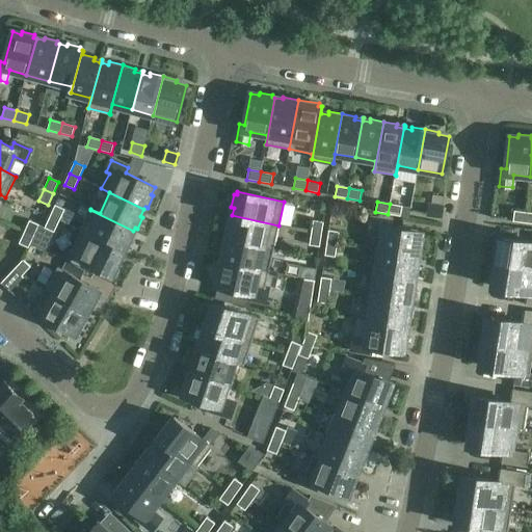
[(400,216),(402,206),(390,204),(388,214),(400,216)]
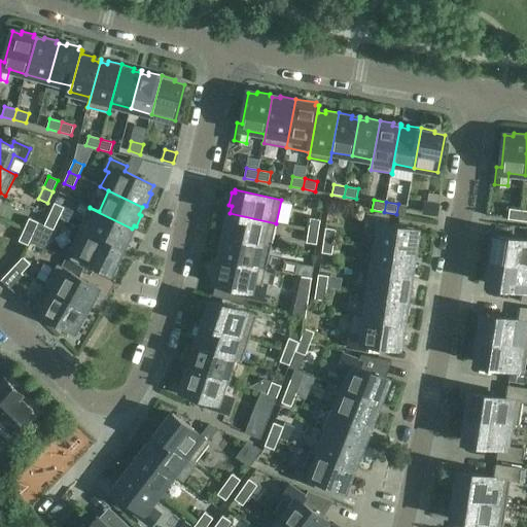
[(59,218),(64,207),(55,203),(49,214),(59,218)]
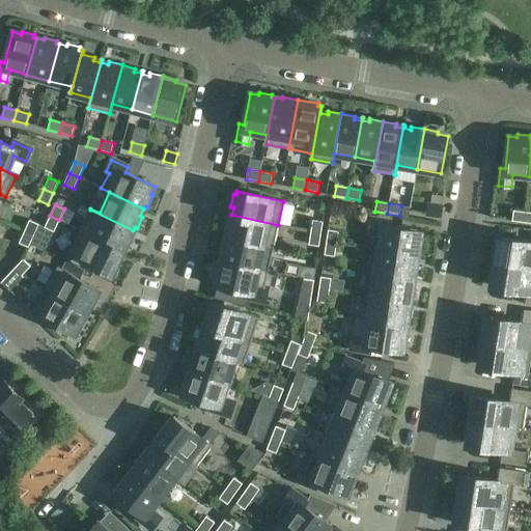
[(440,217),(441,206),(428,204),(427,215),(440,217)]
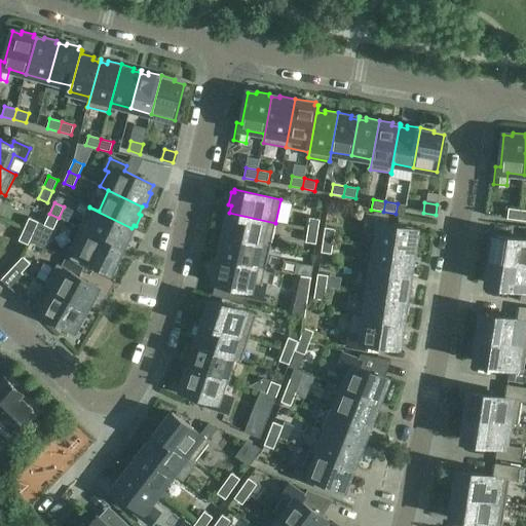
[(128,234),(132,228),(89,208),(79,228),(122,249),(123,247),(125,248),(132,235),(128,234)]
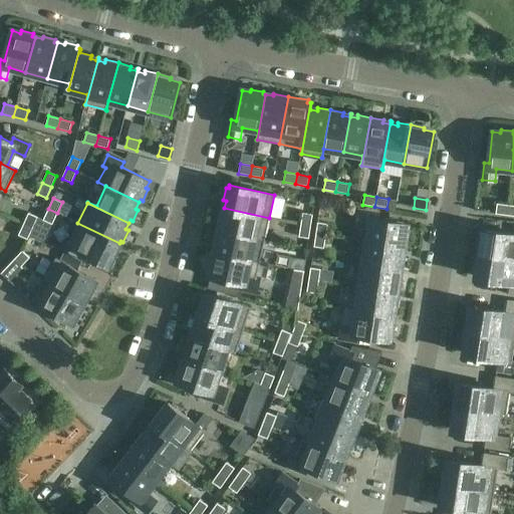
[(508,216),(509,206),(497,204),(496,214),(508,216)]
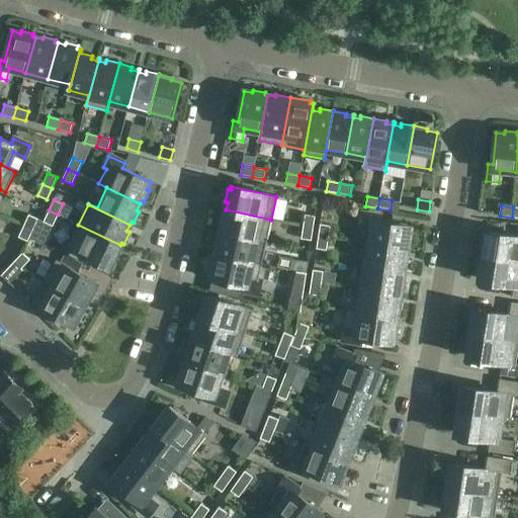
[(266,242),(271,220),(226,209),(226,212),(223,211),(220,225),(223,225),(221,232),(266,242)]
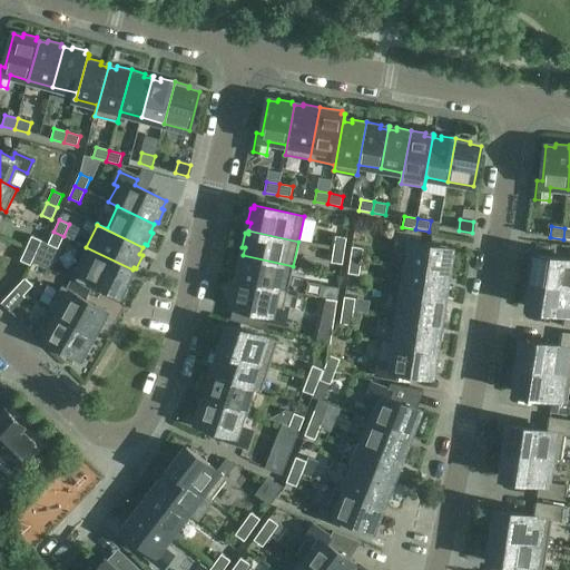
[(58,248),(64,236),(53,232),(48,244),(58,248)]
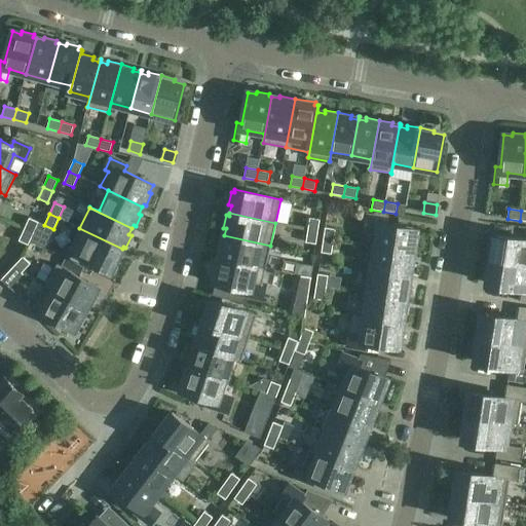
[(416,252),(418,238),(415,238),(416,230),(385,225),(385,220),(368,217),(366,230),(378,231),(376,248),(371,247),(371,248),(413,254),(413,252),(416,252)]
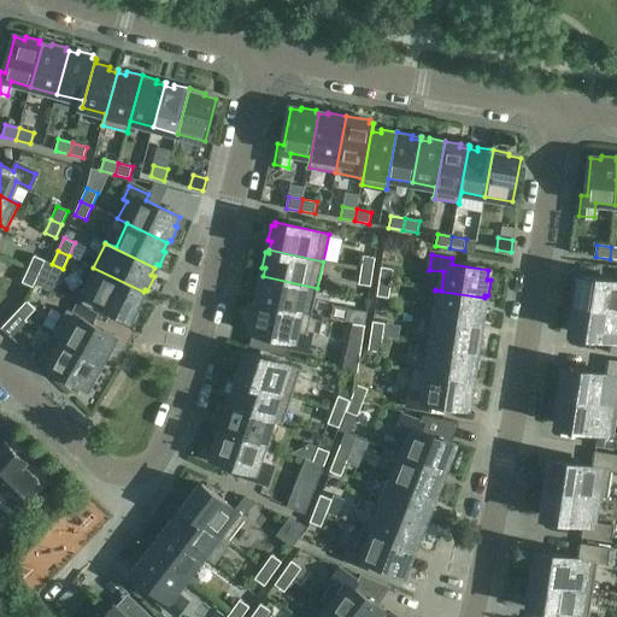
[(39,274),(45,260),(34,256),(28,269),(39,274)]
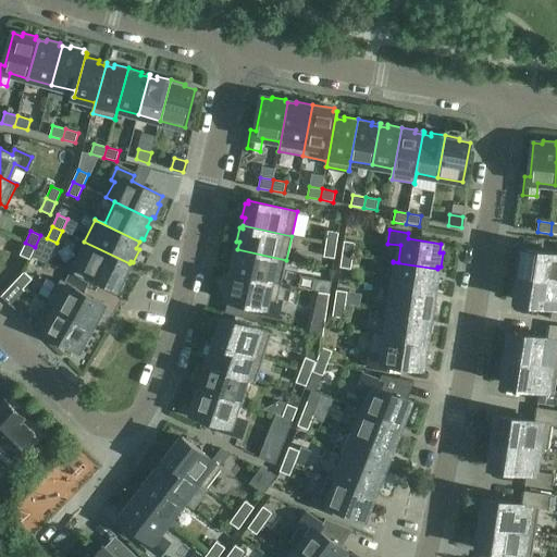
[(336,246),(338,233),(327,231),(325,244),(336,246)]
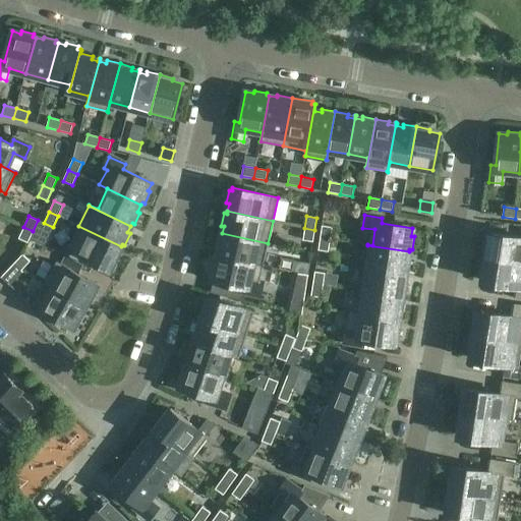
[(117,253),(121,246),(78,226),(68,247),(110,268),(112,265),(114,266),(120,254),(117,253)]
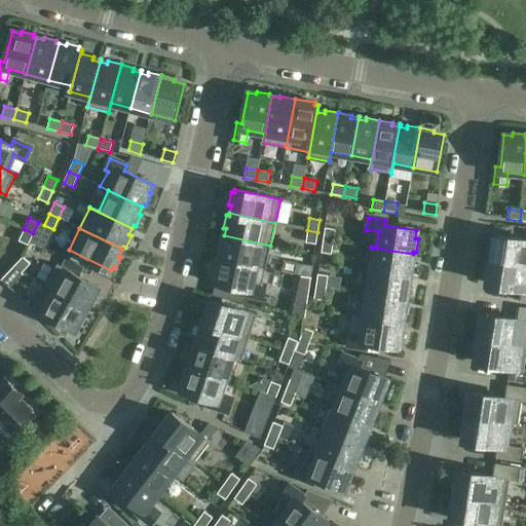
[(333,241),(335,229),(325,228),(323,240),(333,241)]
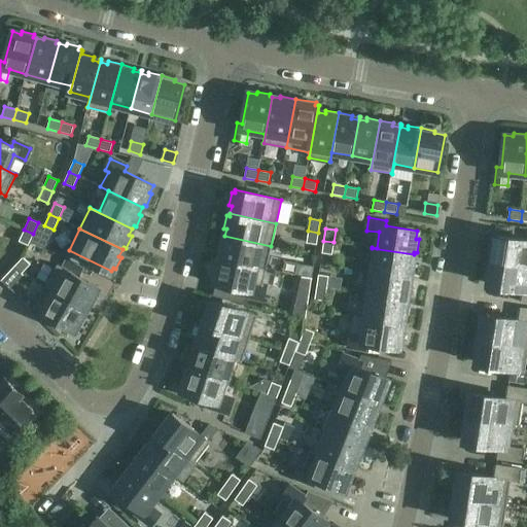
[(28,246),(33,234),(24,230),(19,241),(28,246)]
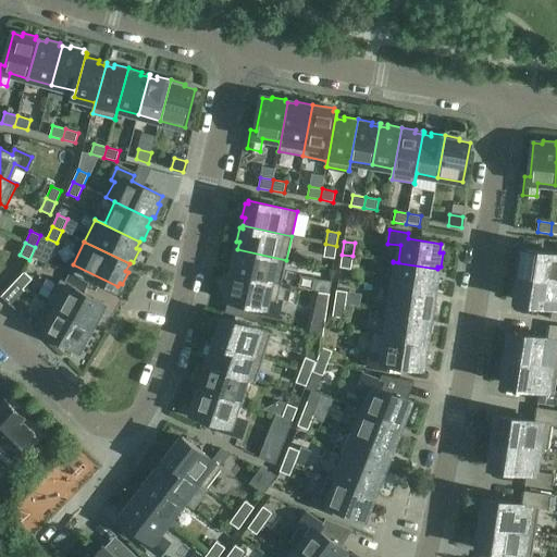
[(335,259),(336,246),(325,244),(324,257),(335,259)]
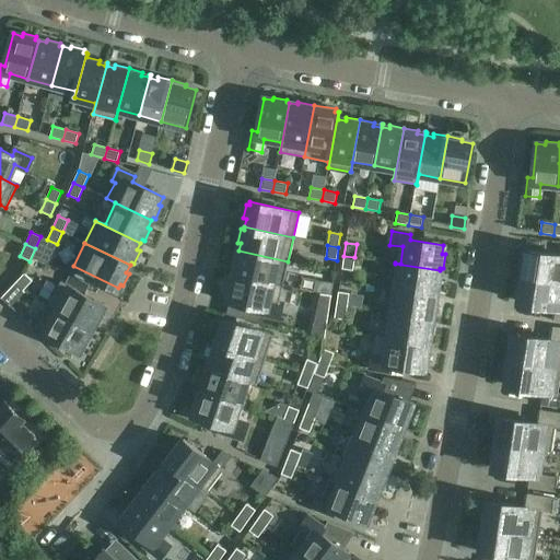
[(272,283),(278,260),(288,263),(288,261),(238,251),(238,254),(235,253),(233,267),(235,267),(233,276),(282,287),(283,286),(272,283)]
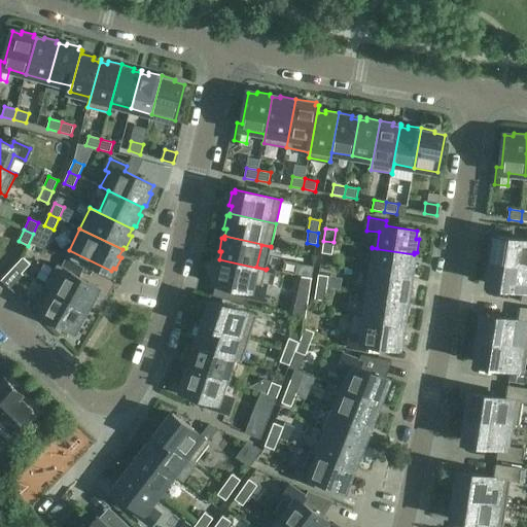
[(526,265),(526,240),(496,236),(494,247),(491,247),(490,259),(526,265)]
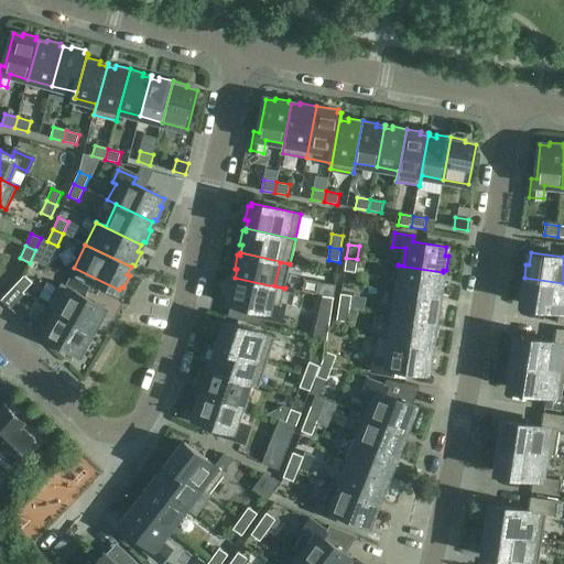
[(356,272),(357,259),(346,258),(345,271),(356,272)]
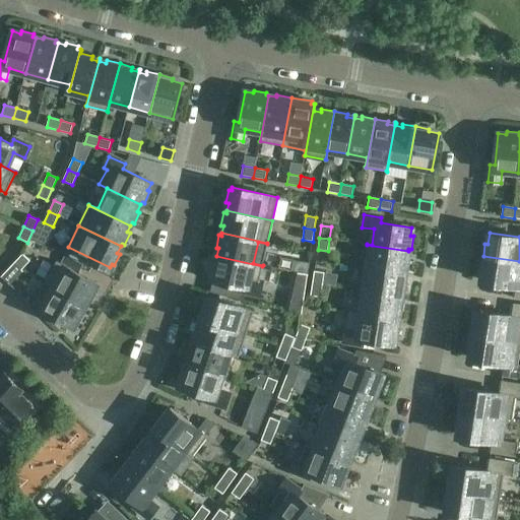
[(407,271),(409,259),(407,259),(408,251),(367,245),(363,268),(404,274),(405,271),(407,271)]
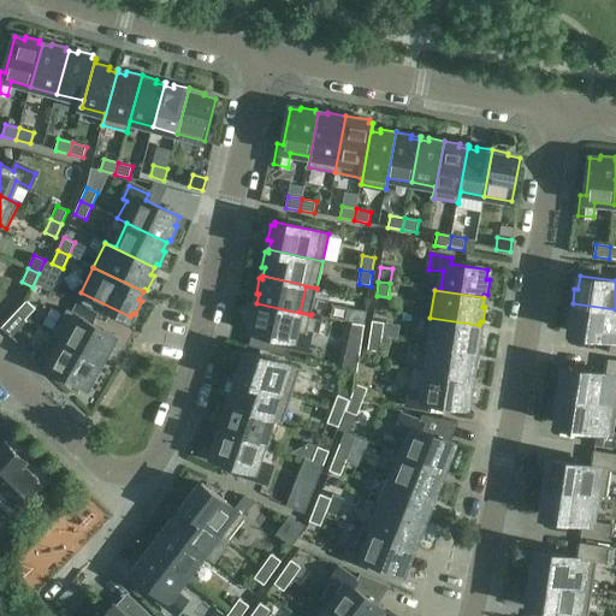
[(35,309),(27,301),(17,312),(25,320),(35,309)]
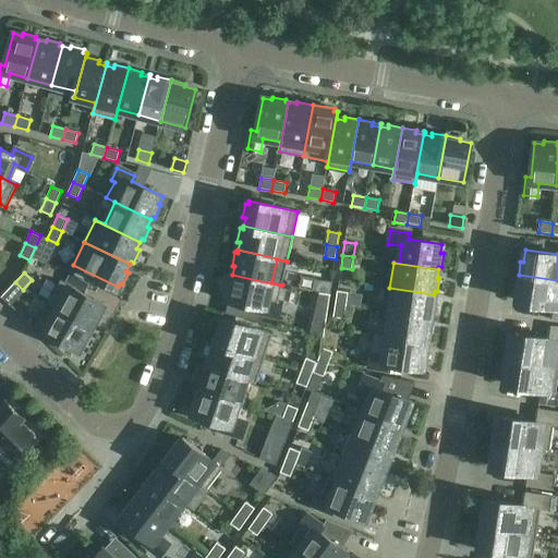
[(278,303),(281,286),(232,275),(232,277),(229,277),(227,290),(229,291),(227,300),(239,302),(235,315),(258,320),(259,313),(278,316),(280,303),(278,303)]
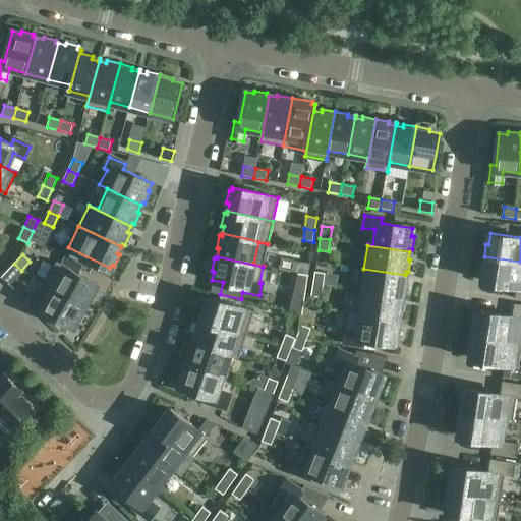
[(520,262),(484,256),(482,270),(484,270),(482,281),(517,286),(515,299),(520,299),(520,262)]
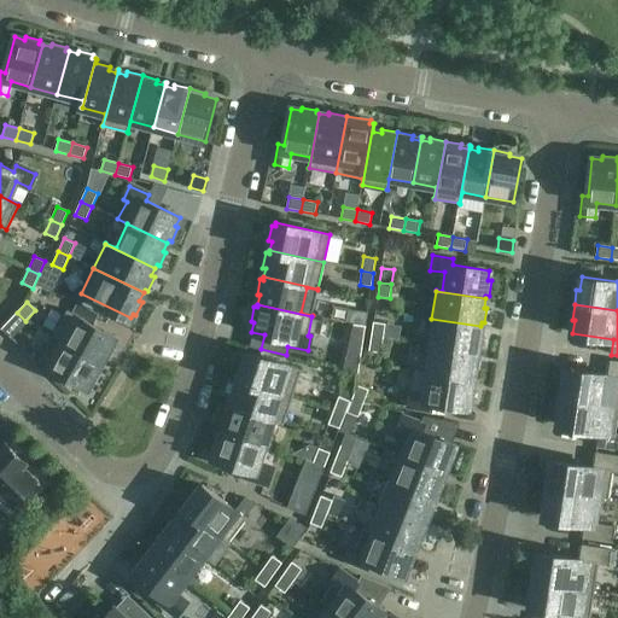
[(366,326),(367,312),(355,310),(354,325),(366,326)]
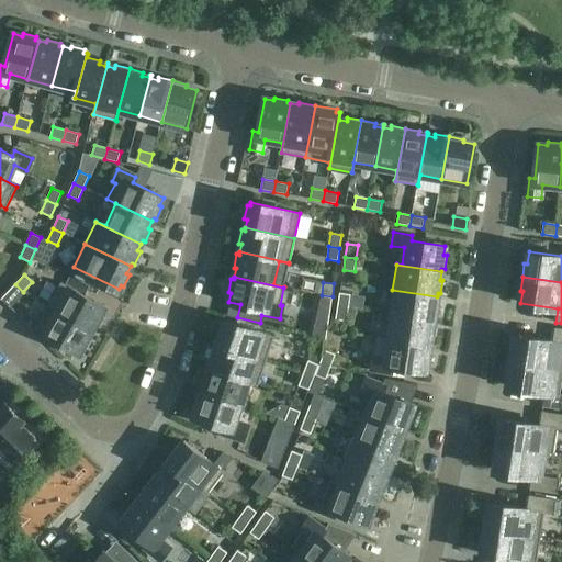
[(100,315),(104,307),(60,283),(48,305),(94,332),(102,317),(100,315)]
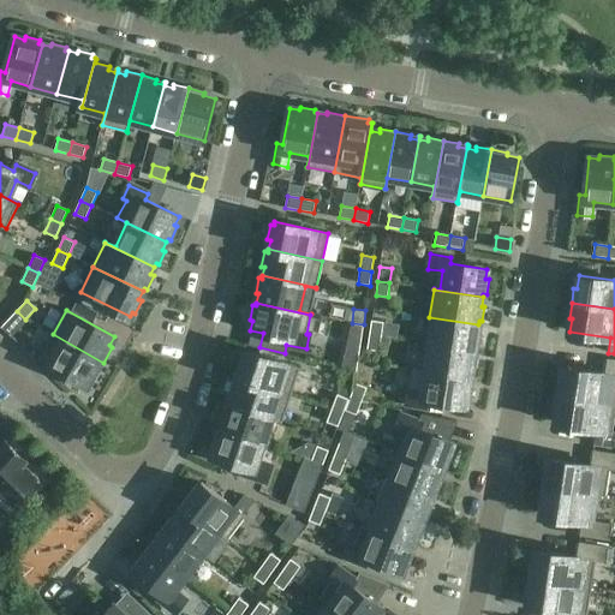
[(16,329),(25,320),(17,311),(6,321),(16,329)]
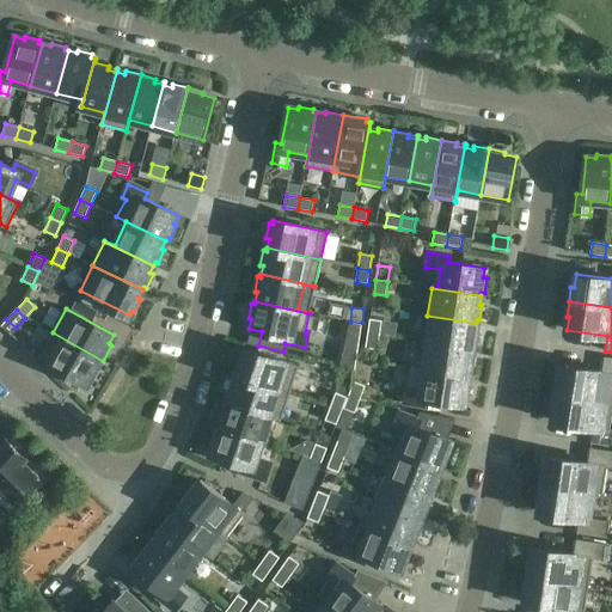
[(342,334),(343,316),(324,314),(323,332),(342,334)]
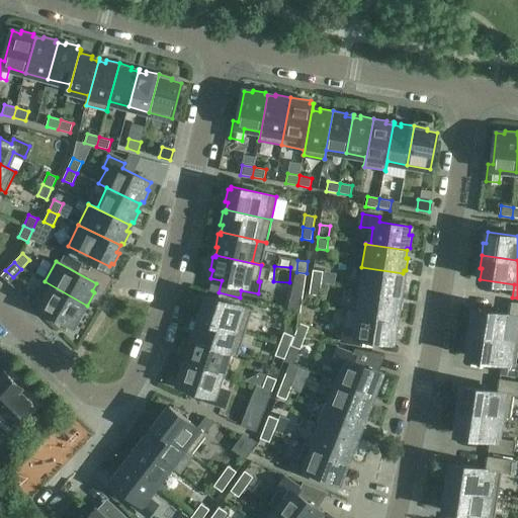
[(403,293),(405,281),(402,280),(403,273),(361,267),(358,289),(400,295),(400,293),(403,293)]
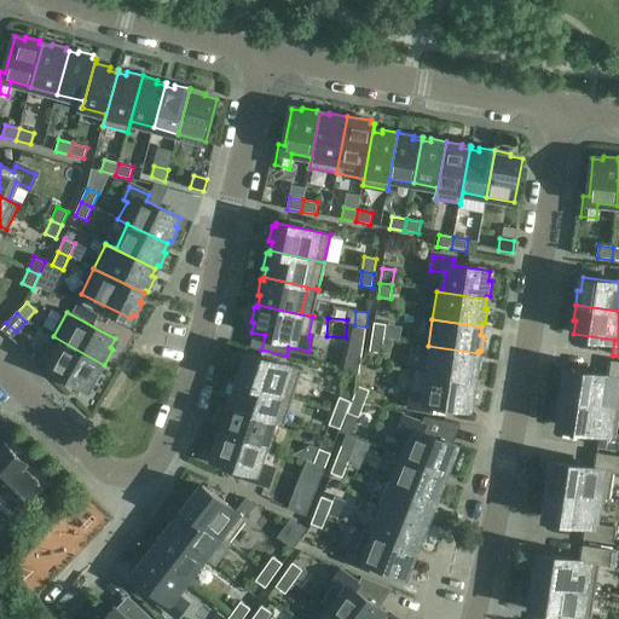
[(383,339),(386,324),(374,323),(371,337),(383,339)]
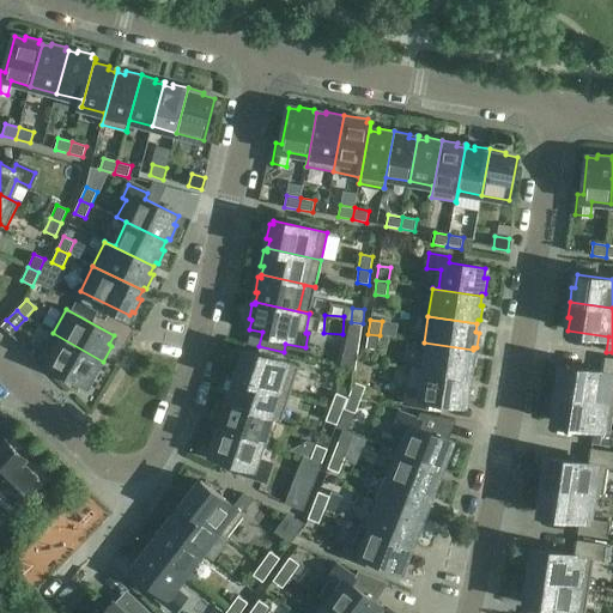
[(360,338),(363,323),(351,322),(349,337),(360,338)]
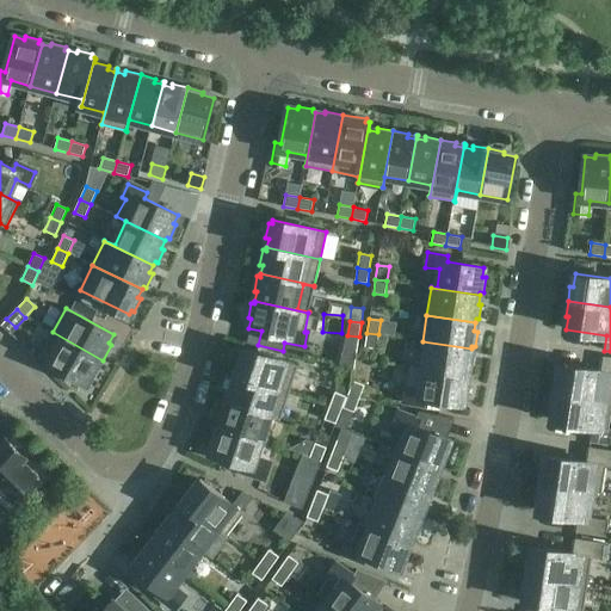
[(94,376),(103,360),(53,332),(38,357),(86,383),(91,375),(94,376)]
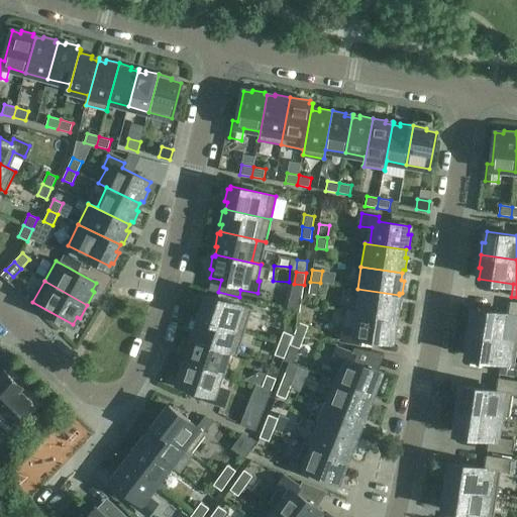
[(319,295),(320,283),(310,282),(309,294),(319,295)]
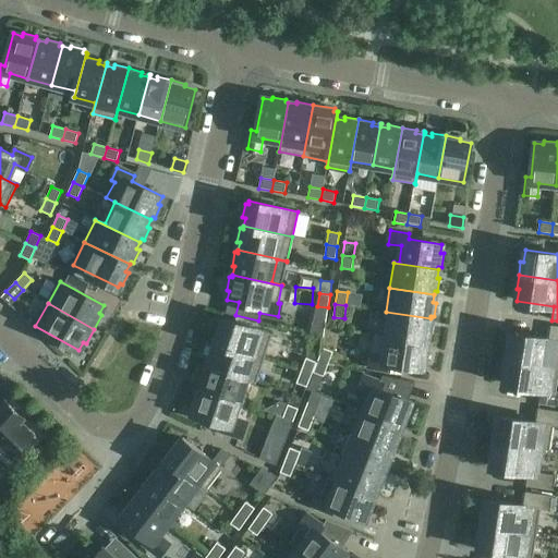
[(429,327),(431,318),(386,312),(383,337),(426,343),(427,340),(429,341),(432,327),(429,327)]
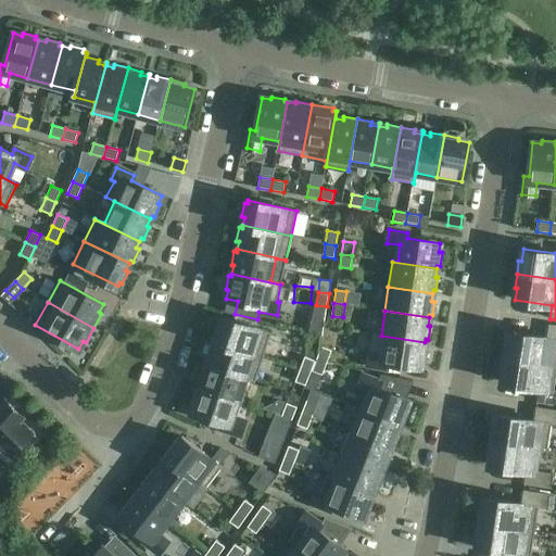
[(263,357),(272,332),(224,317),(223,320),(219,320),(215,333),(218,335),(216,342),(263,357)]
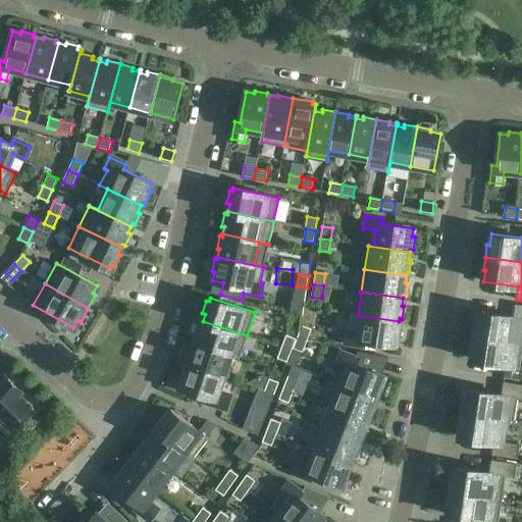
[(521,343),(521,305),(515,304),(513,317),(479,312),(477,322),(475,322),(473,335),(521,343)]
